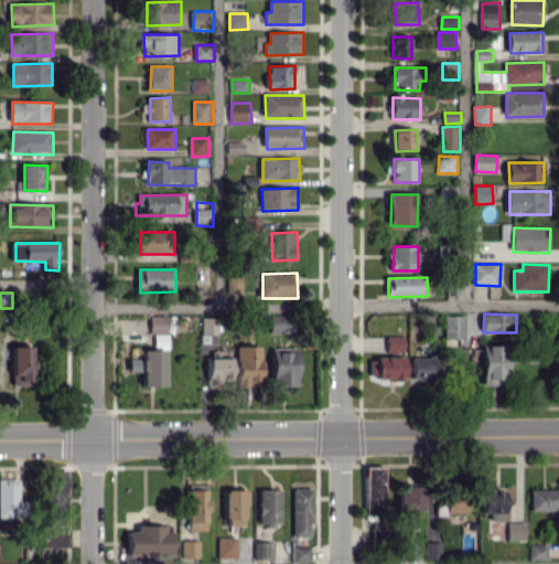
[(297,315),(272,316),(272,333),(297,333),(297,315)]
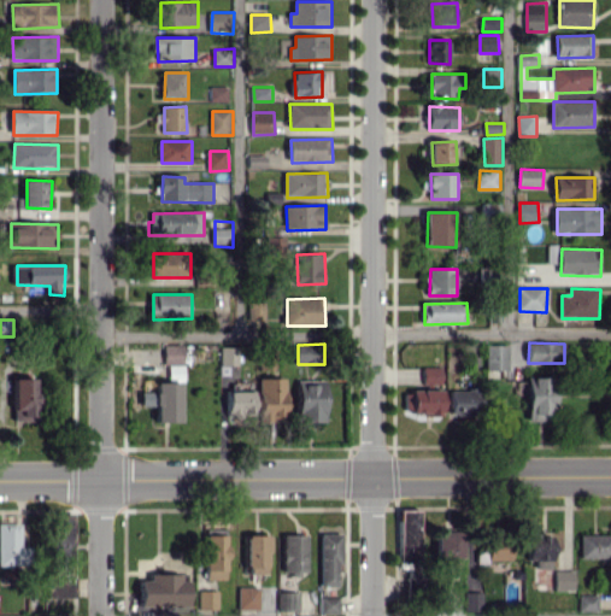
[(187,345),(168,346),(168,365),(187,365),(187,345)]
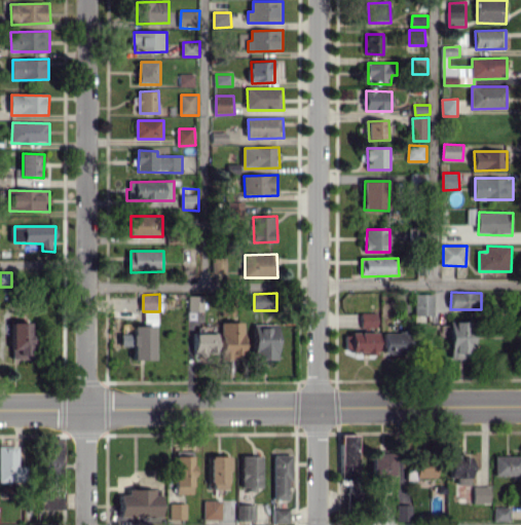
[(416,315),(436,315),(436,294),(416,294),(416,315)]
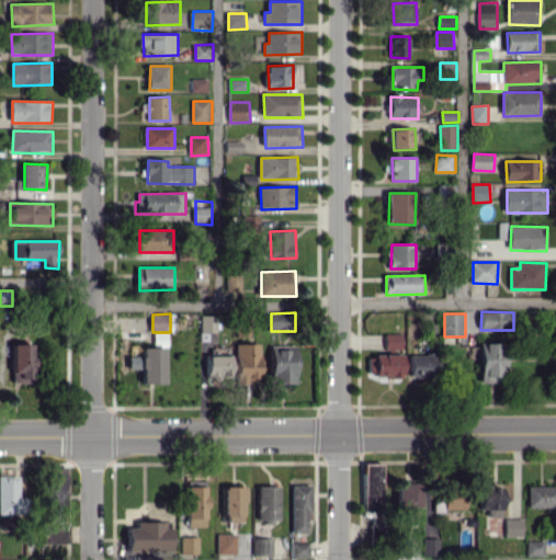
[(220,317),(204,316),(203,340),(220,340),(220,317)]
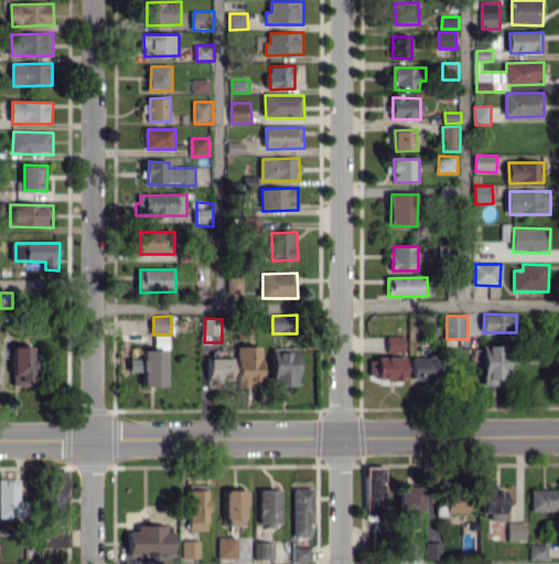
[(389,337),(389,355),(408,355),(407,337),(389,337)]
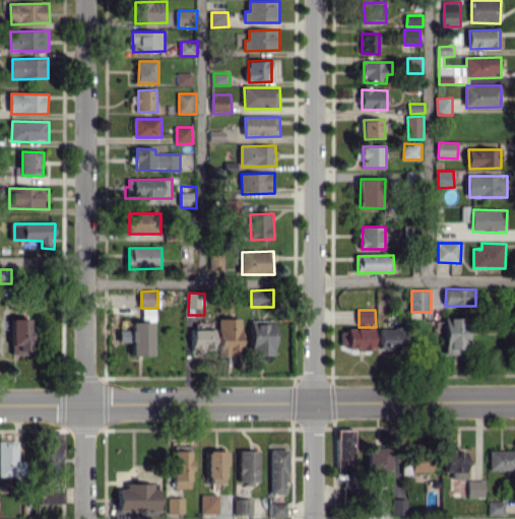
[(14,355),(34,355),(34,318),(13,319),(14,355)]
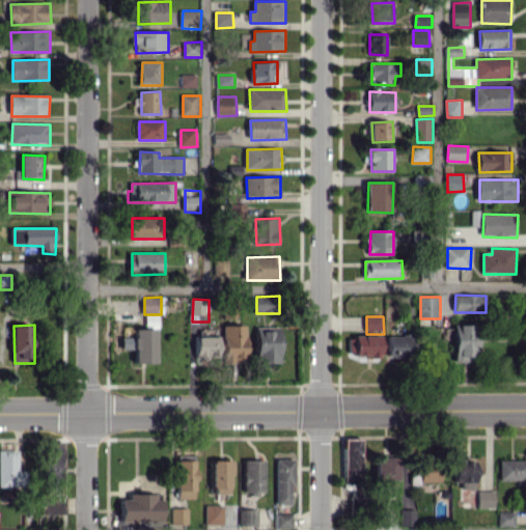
[(455,362),(478,362),(479,326),(457,325),(455,362)]
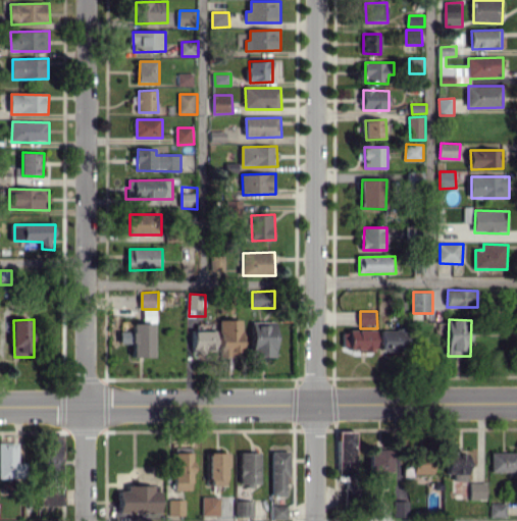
[(221,357),(244,357),(244,320),(221,320),(221,357)]
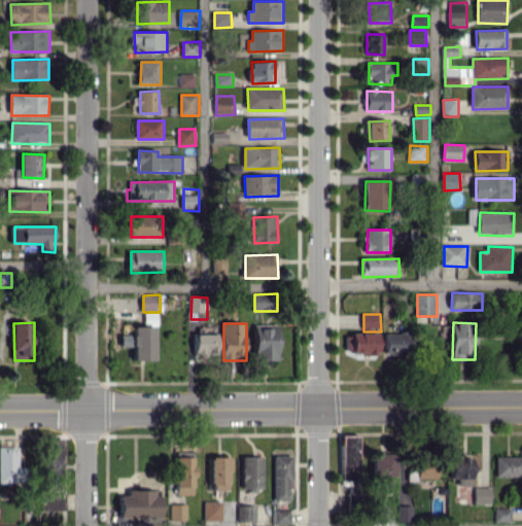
[(281,360),(280,325),(256,325),(256,361),(281,360)]
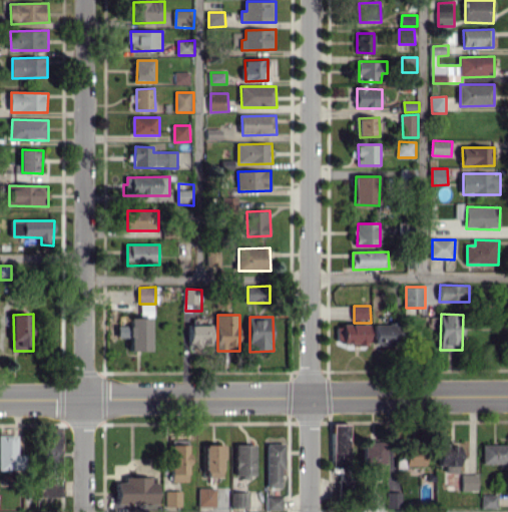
[(152,352),(152,319),(132,318),(131,352),(152,352)]
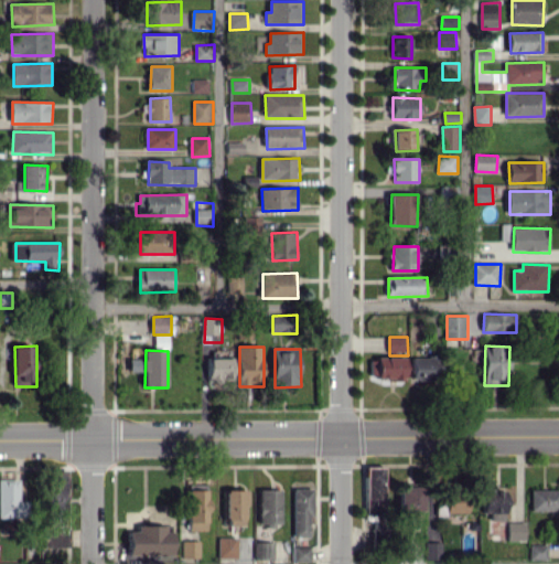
[(373,380),(408,379),(408,358),(372,359),(373,380)]
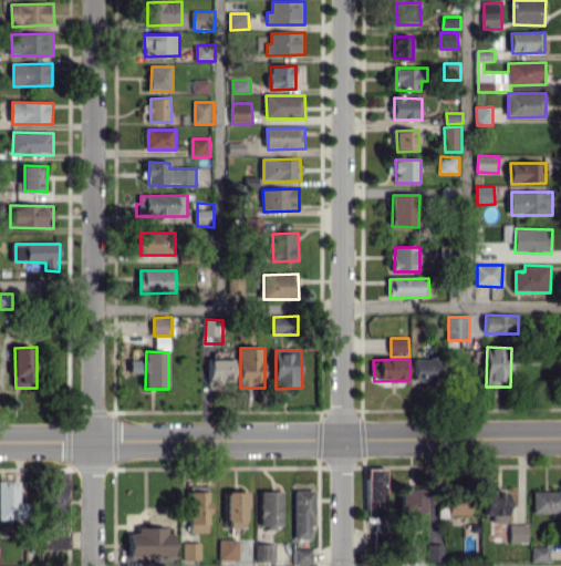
[(416,359),(415,382),(443,383),(444,360),(416,359)]
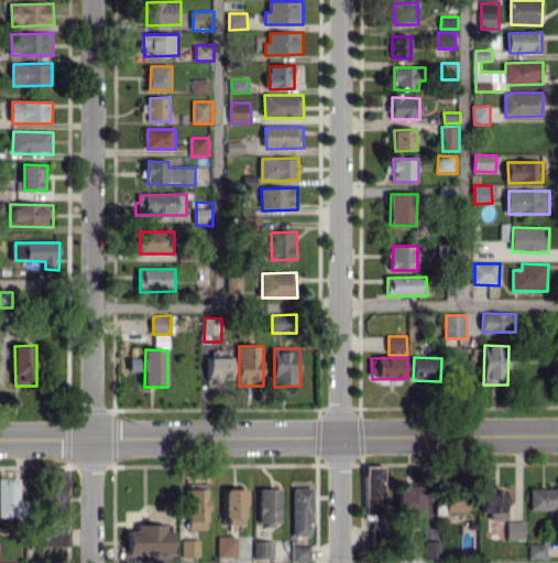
[(234,358),(209,358),(209,381),(236,380),(234,358)]
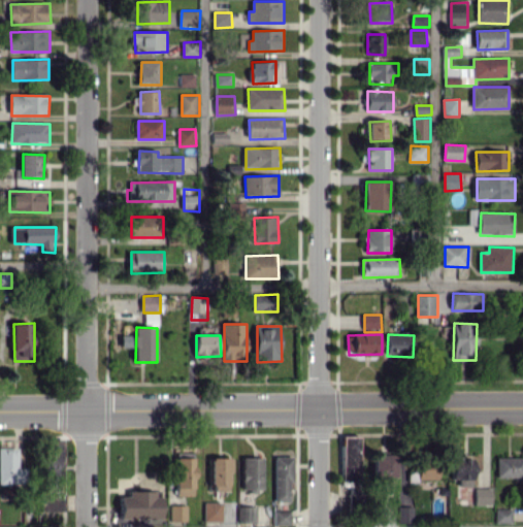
[(362,481),(361,436),(342,437),(344,481),(362,481)]
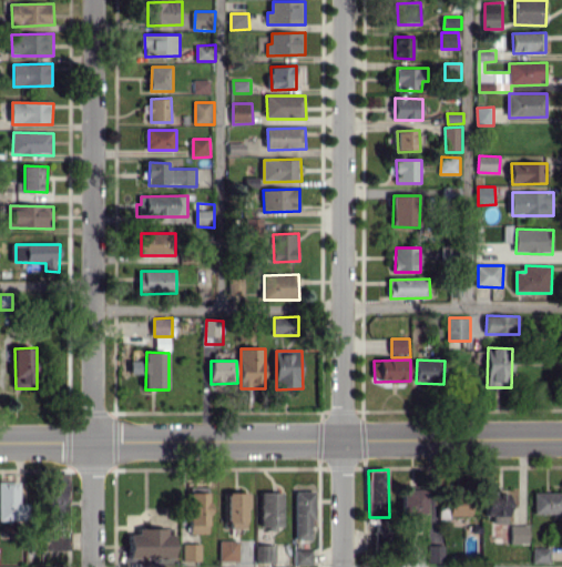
[(47,552),(72,550),(71,474),(54,475),(54,528),(46,528),(47,552)]
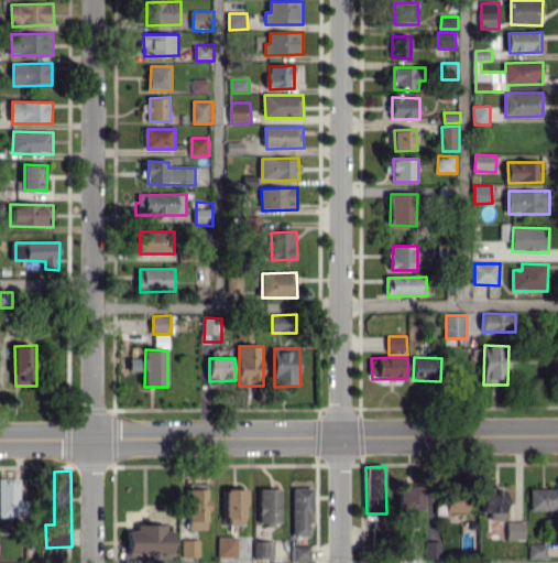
[(0,517),(28,517),(28,500),(21,500),(21,479),(0,479),(0,517)]
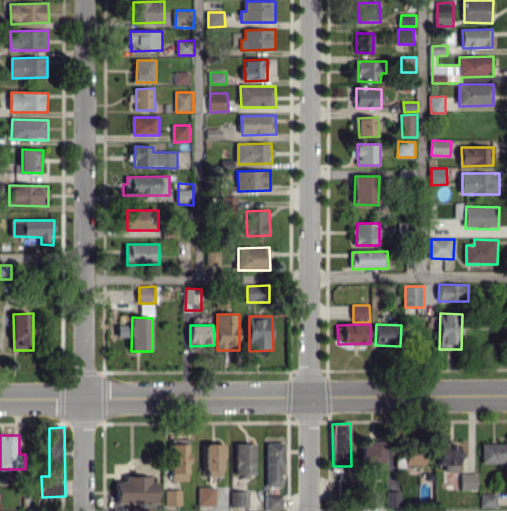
[(363,442),(364,465),(386,465),(385,441),(363,442)]
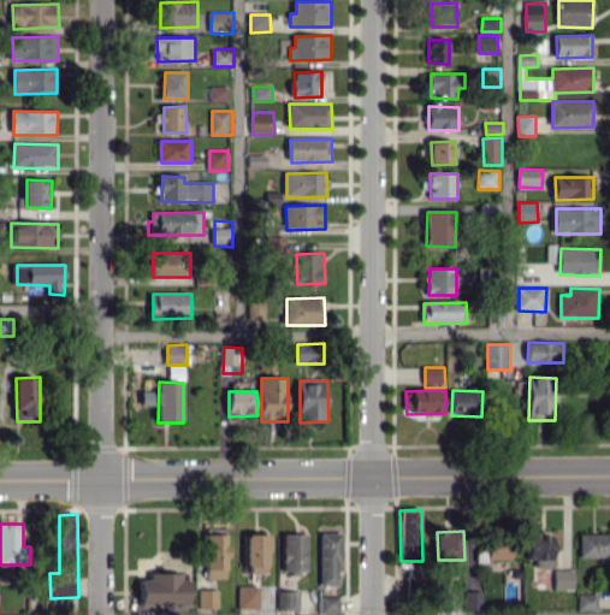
[(529,560),(538,560),(538,568),(555,568),(554,532),(528,533),(529,560)]
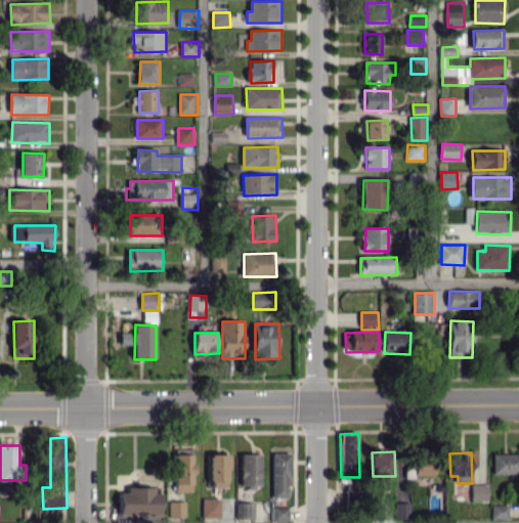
[(243,488),(263,488),(262,453),(242,454),(243,488)]
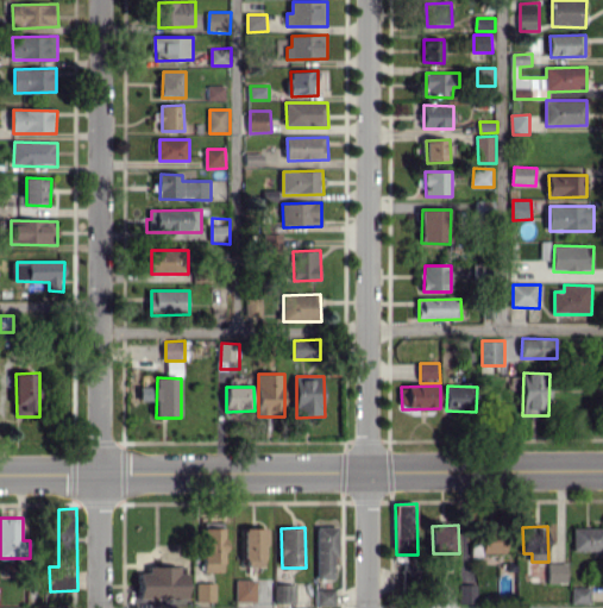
[(339,528),(319,527),(318,580),(338,580),(339,528)]
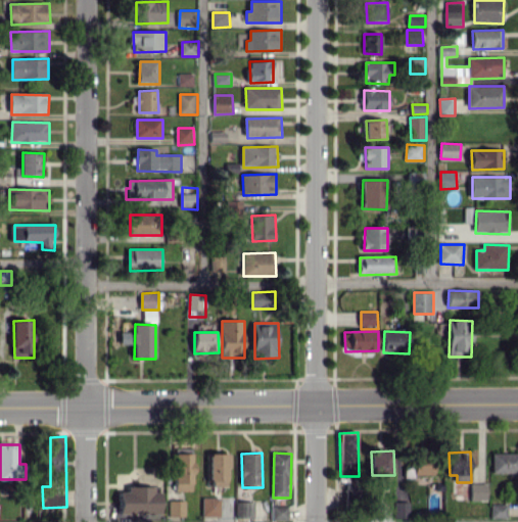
[(493,474),(517,473),(517,453),(493,454),(493,474)]
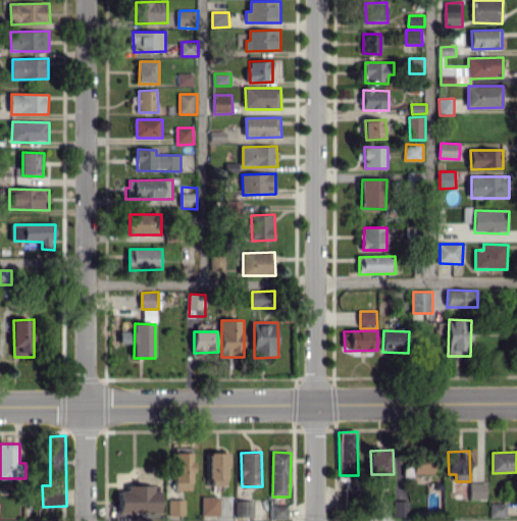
[(193,453),(175,454),(176,490),(195,490),(193,453)]
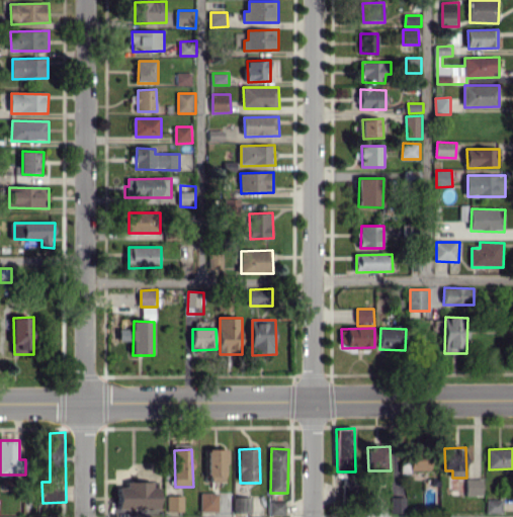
[(227,483),(227,450),(207,449),(207,483),(227,483)]
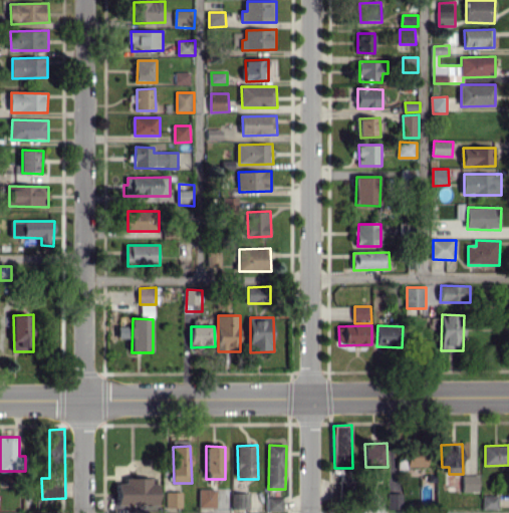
[(465,493),(481,492),(481,476),(464,476),(465,493)]
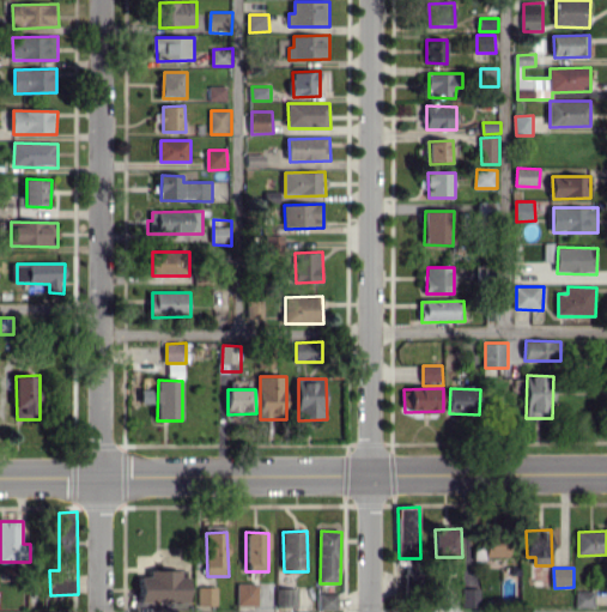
[(141,577),(143,604),(190,603),(190,571),(151,573),(151,577),(141,577)]
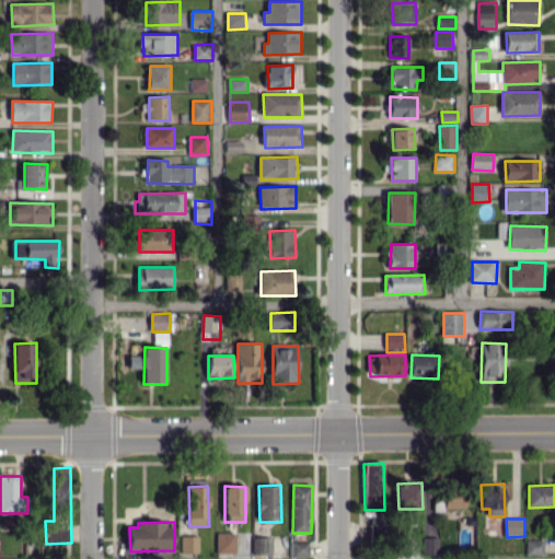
[(239,554),(239,534),(219,534),(219,554),(239,554)]
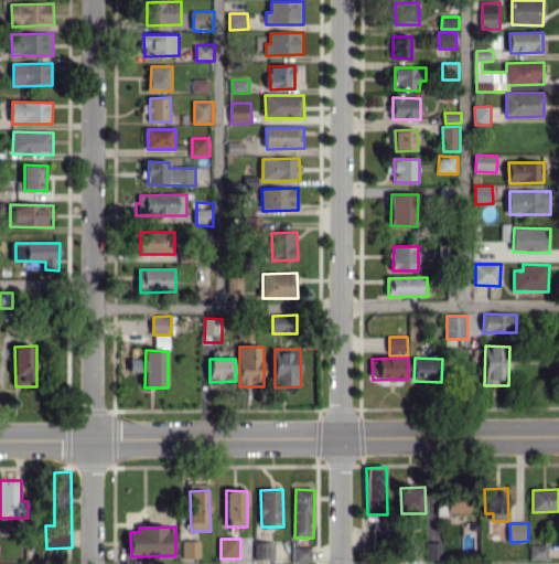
[(202,542),(184,541),(184,559),(202,559),(202,542)]
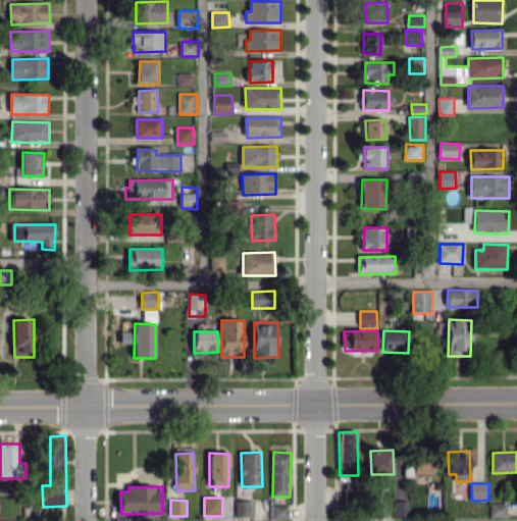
[(411,501),(396,502),(396,517),(411,517),(411,501)]
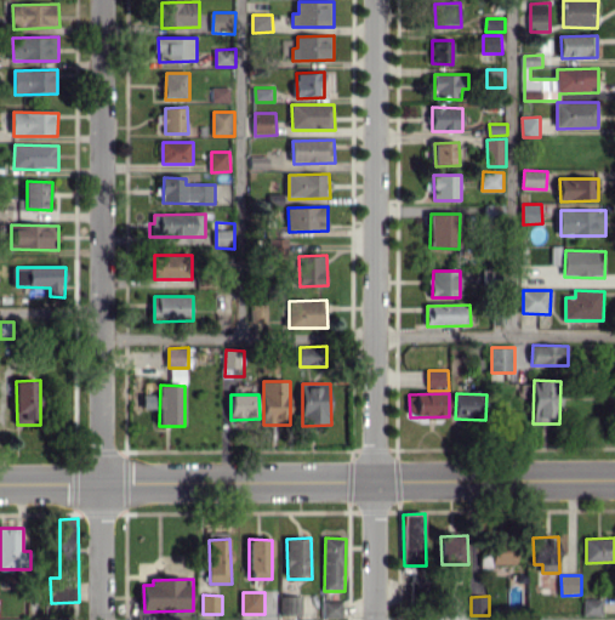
[(283,597),(283,616),(305,615),(305,597),(283,597)]
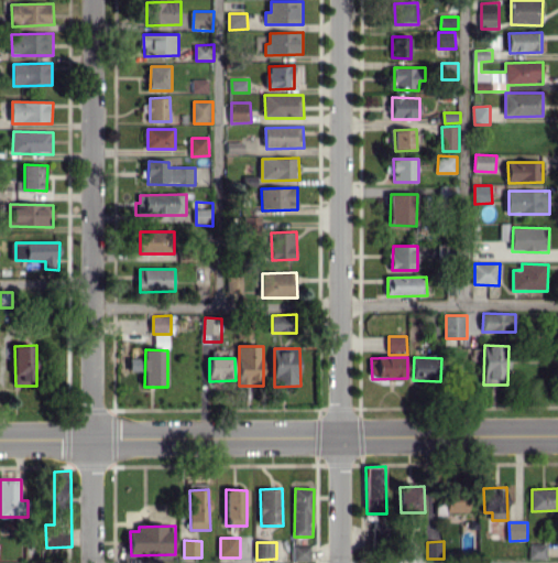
[(532,559),(549,559),(549,544),(532,544),(532,559)]
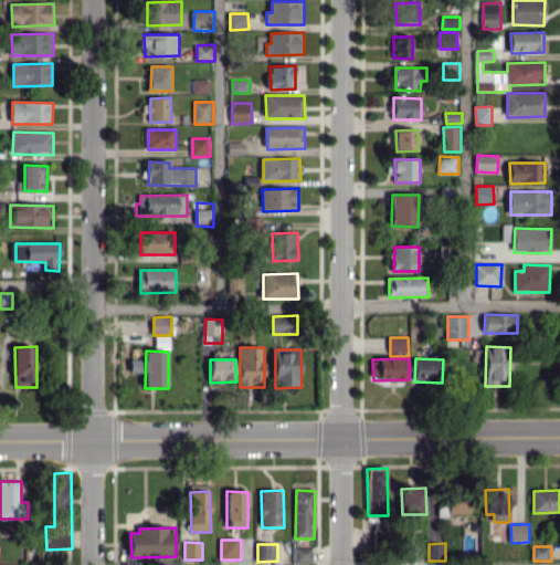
[(313,564),(313,548),(297,548),(297,564),(313,564)]
